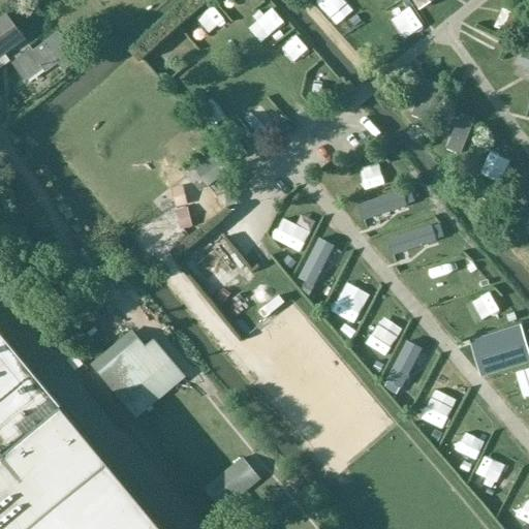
[(341,8),(338,0),(315,0),(321,16),(341,8)]
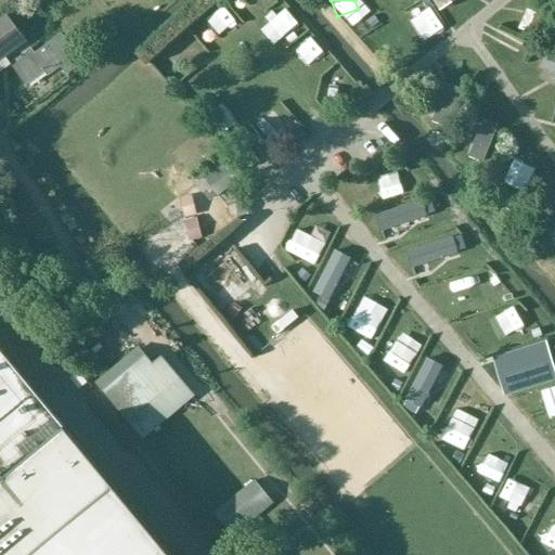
[(431,0),(439,11),(455,0),(431,0)]
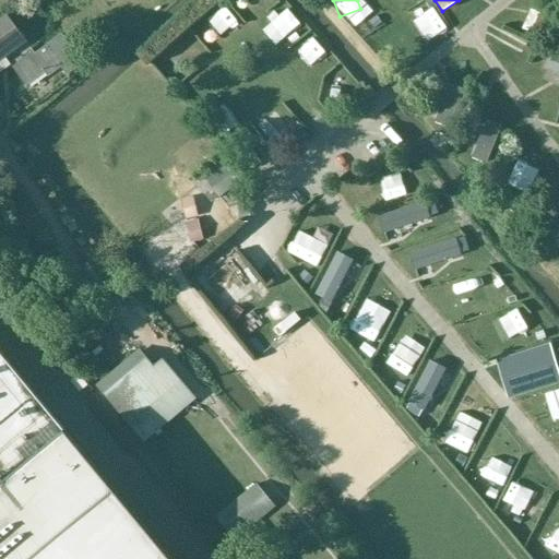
[(371,9),(345,16),(352,36),(377,27),(371,9)]
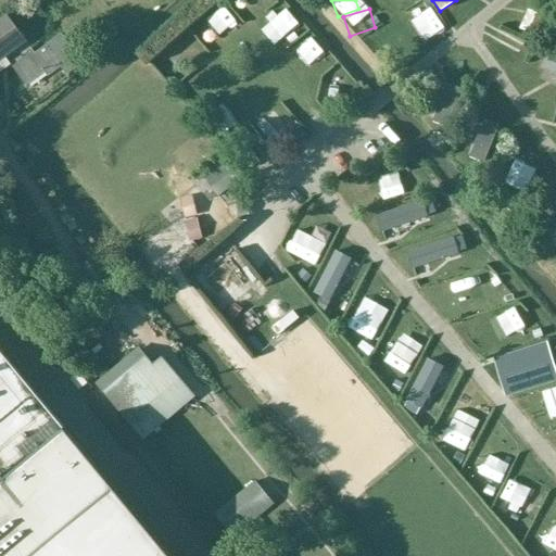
[(7,16),(0,21),(0,72),(10,65),(5,58),(26,42),(7,16)]
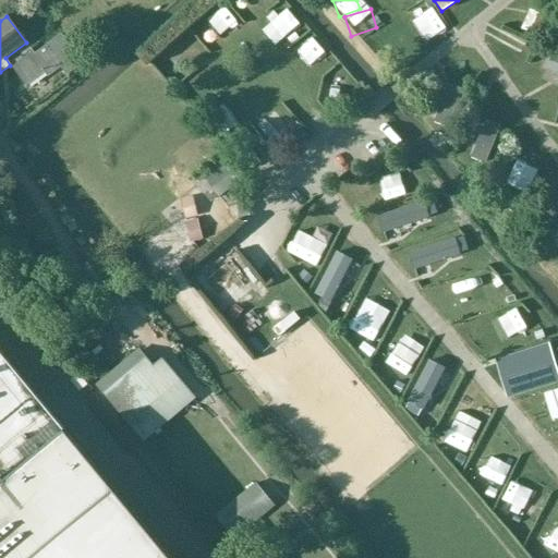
[(49,77),(61,69),(67,76),(84,63),(62,35),(47,45),(34,53),(32,51),(10,65),(26,86),(45,73),(49,77)]
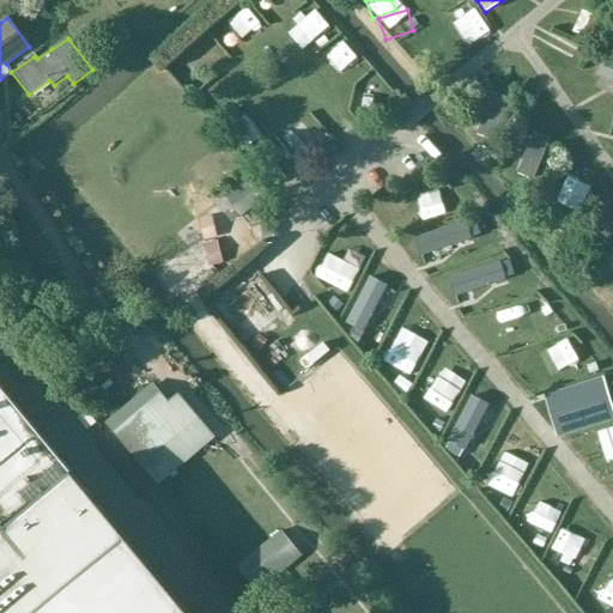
[(572,212),(584,187),(562,177),(551,202),(572,212)]
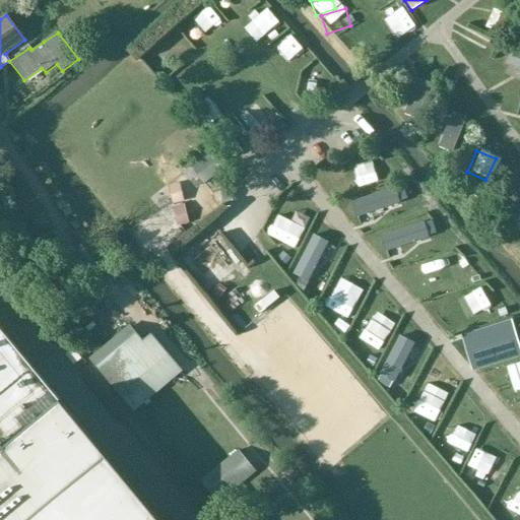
[(468,156),(459,152),(452,167),(462,172),(468,156)]
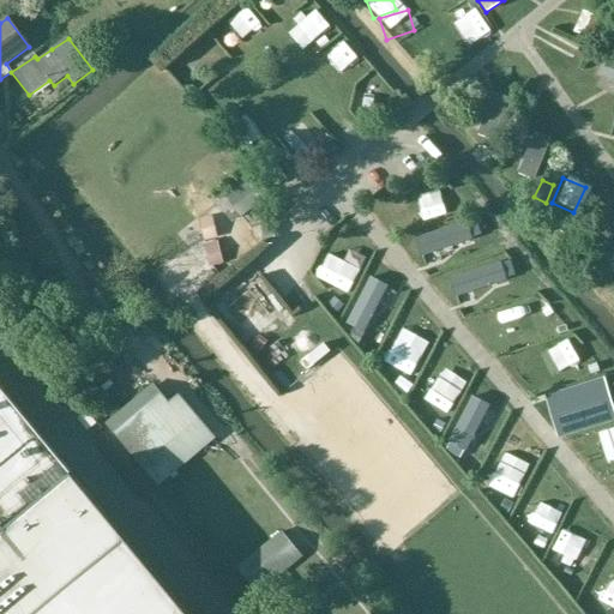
[(238,218),(254,206),(242,190),(226,203),(238,218)]
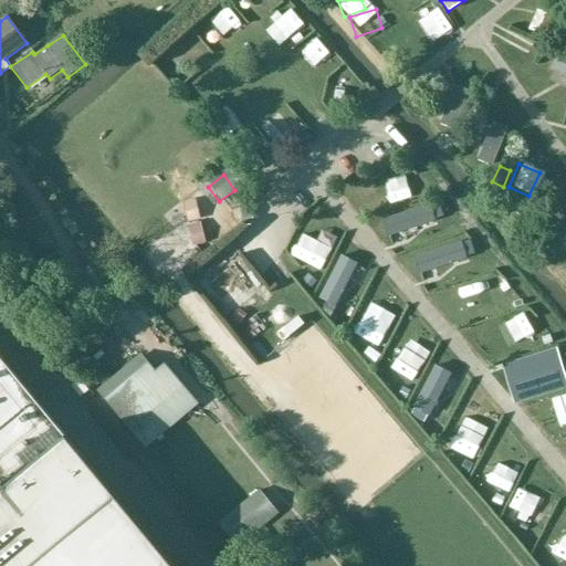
[(192,199),(177,202),(182,222),(198,218),(192,199)]
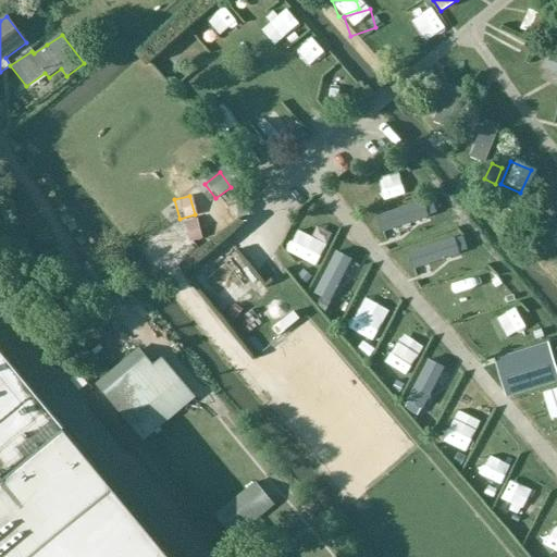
[(436,214),(433,200),(424,202),(429,217),(436,214)]
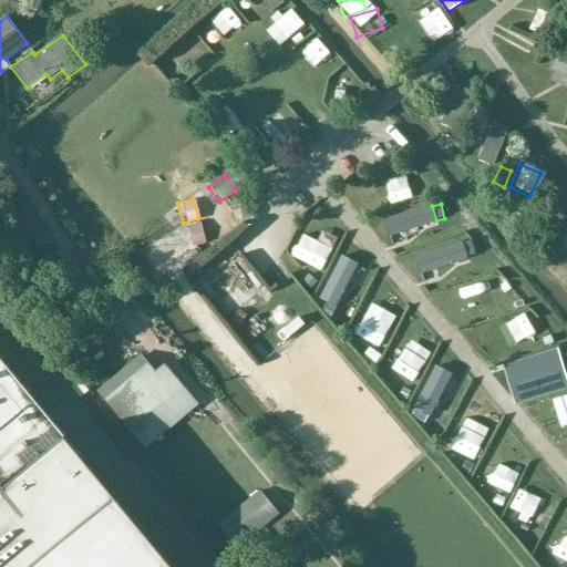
[(182,224),(186,244),(202,240),(198,222),(182,224)]
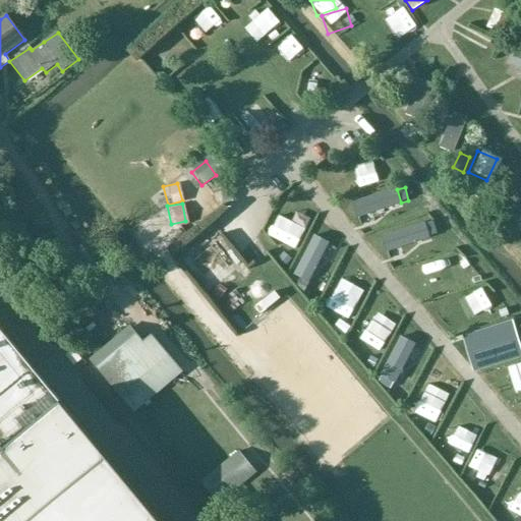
[(438,234),(433,222),(426,225),(429,237),(438,234)]
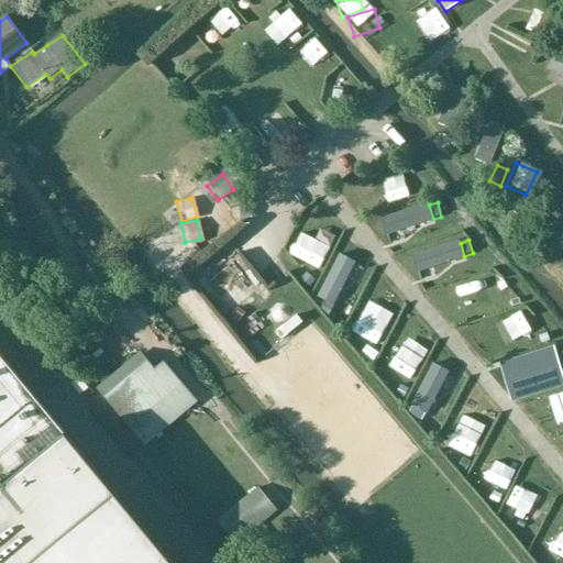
[(330,317),(334,307),(324,301),(321,312),(330,317)]
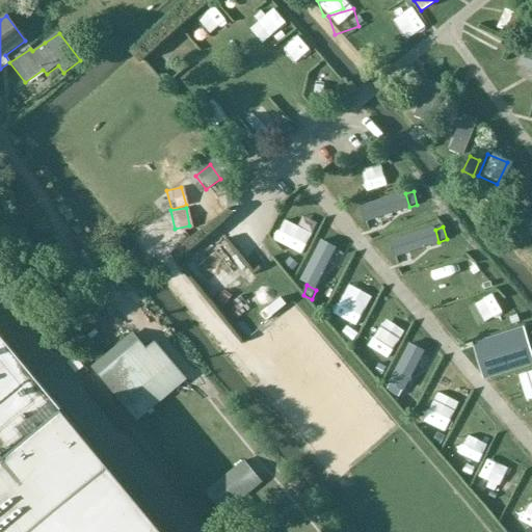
[(505,339),(481,346),(489,373),(513,366),(514,368),(531,362),(531,355),(524,330),(504,337),(505,339)]
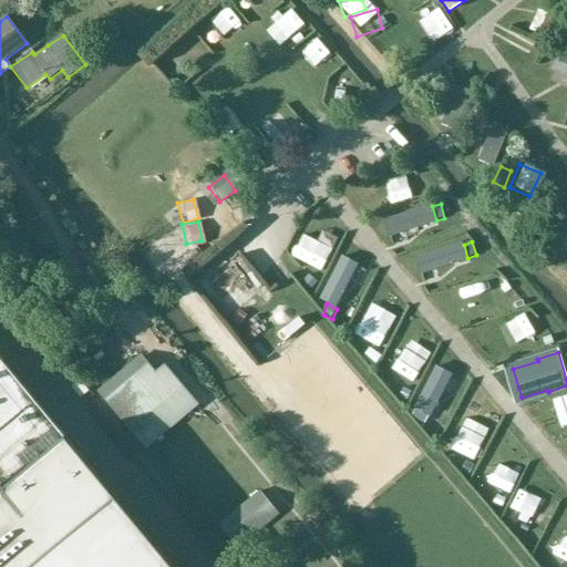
[(109,380),(98,390),(113,409),(131,429),(132,430),(183,387),(165,366),(154,374),(137,356),(132,361),(119,372),(109,380)]
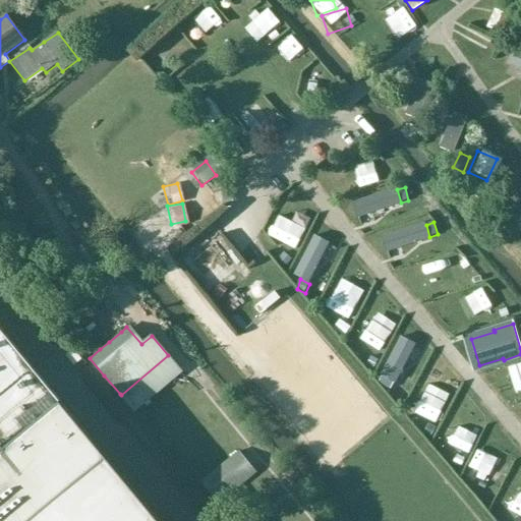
[(0,520),(156,520),(0,333),(0,520)]
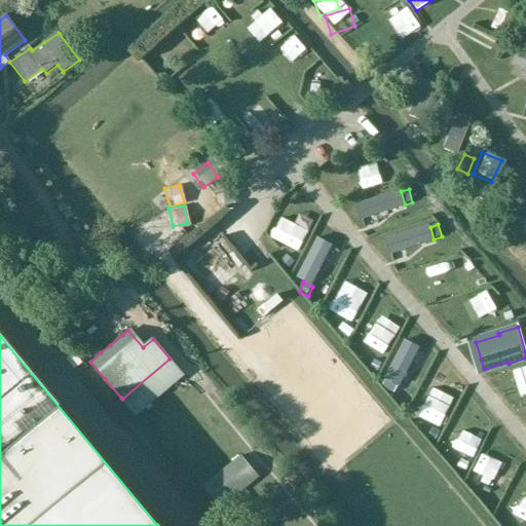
[(382,388),(395,395),(399,386),(386,380),(382,388)]
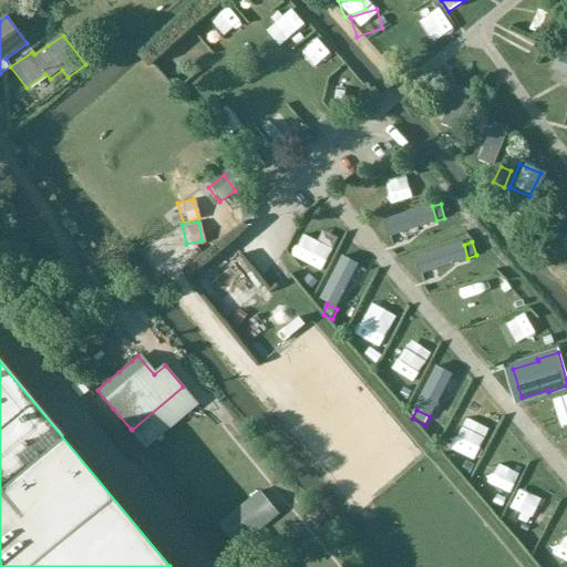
[(237,547),(279,514),(259,491),(218,525),(237,547)]
